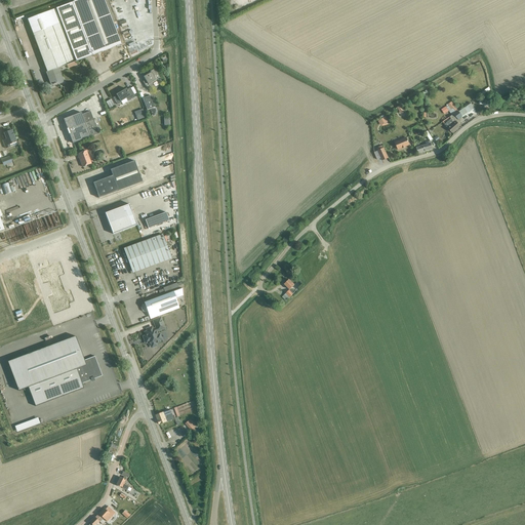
[(47,72),(59,68),(77,62),(84,58),(93,55),(122,44),(105,0),(77,0),(72,2),(65,5),(29,18),(47,72)]
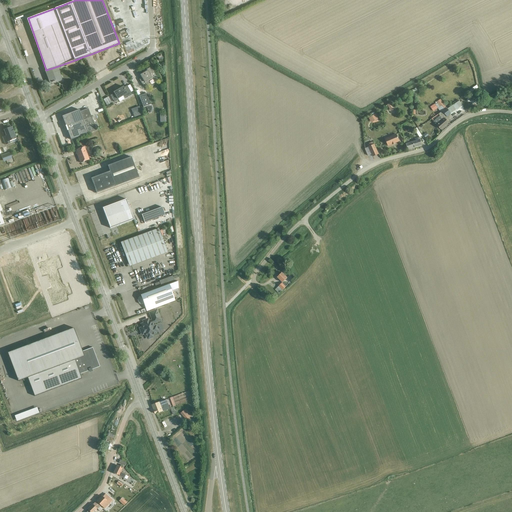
[(58,66),(46,70),(49,77),(48,78),(50,83),(58,80),(58,81),(62,80),(59,72),(60,71),(58,66)]
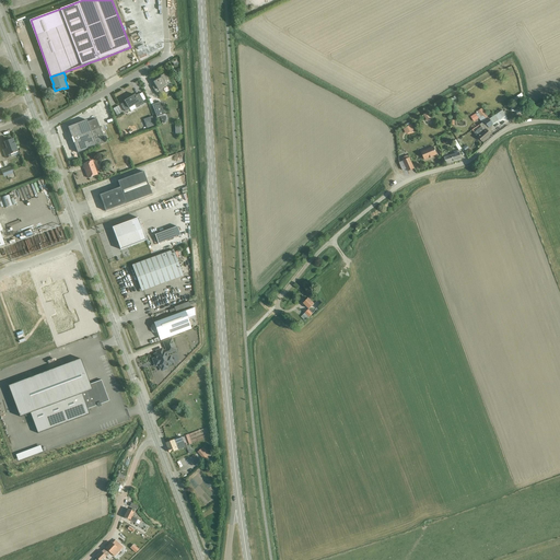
[(156,94),(163,91),(162,89),(166,85),(164,82),(167,80),(164,73),(156,78),(158,79),(153,82),(156,86),(153,89),(156,94)]
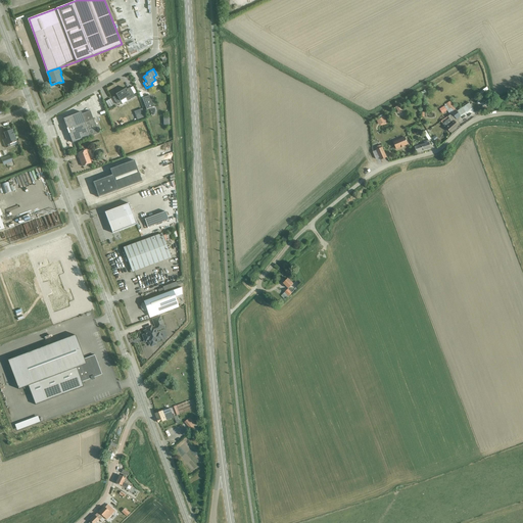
[(135,96),(130,88),(127,90),(126,88),(115,94),(116,95),(113,97),(117,104),(121,102),(120,101),(126,98),(128,101),(135,96)]
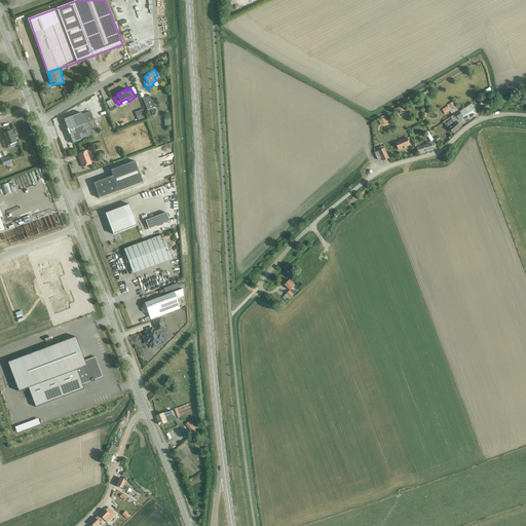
[(143,99),(147,110),(155,108),(151,96),(143,99)]
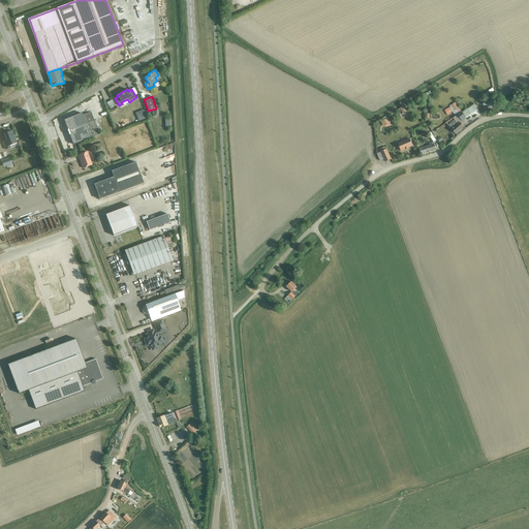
[(112,99),(106,102),(111,109),(116,105),(112,99)]
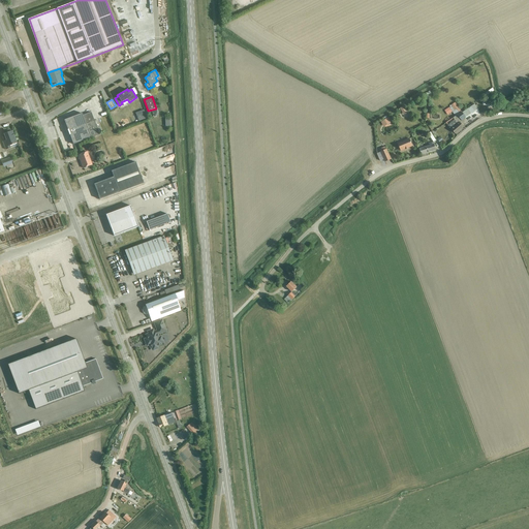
[(455,102),(450,105),(455,111),(453,112),(456,117),(455,117),(453,118),(456,122),(453,124),(456,127),(452,130),(456,133),(463,127),(460,123),(458,121),(461,119),(462,121),(466,118),(469,116),(478,110),(474,104),(465,111),(462,113),(462,112),(455,102)]
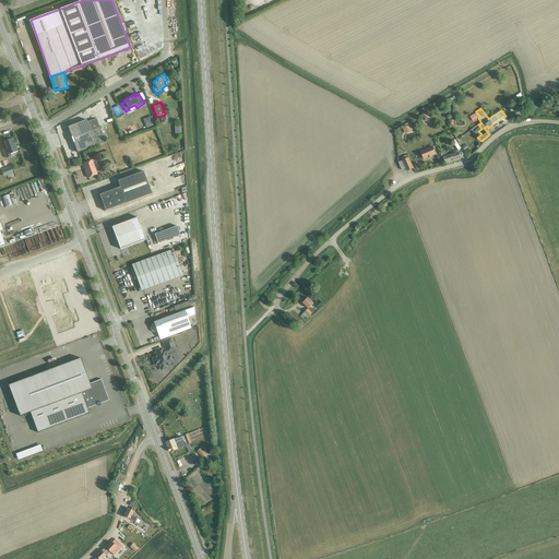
[(86,120),(68,127),(74,144),(73,144),(73,145),(74,147),(75,149),(75,147),(78,153),(96,145),(105,142),(96,119),(92,120),(87,122),(86,120)]
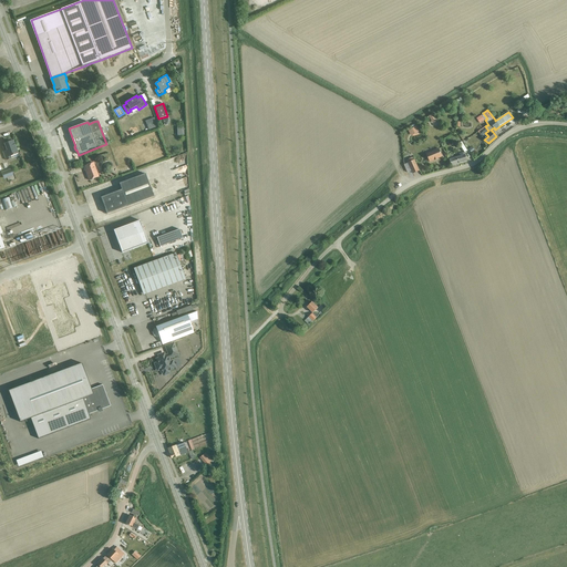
[(416,126),(409,131),(411,136),(419,132),(416,126)]
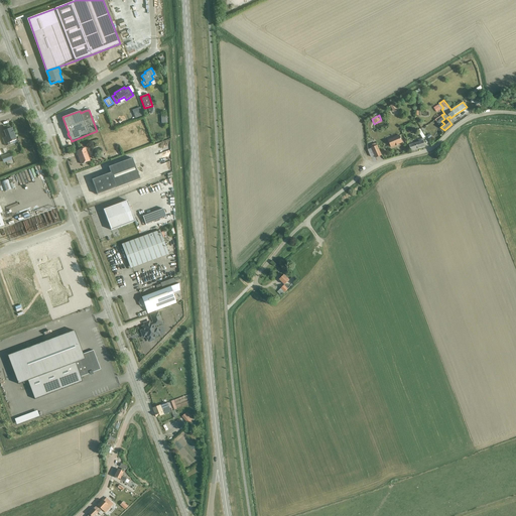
[(8,142),(16,139),(14,135),(13,135),(10,129),(3,132),(5,137),(3,139),(6,146),(9,145),(8,142)]
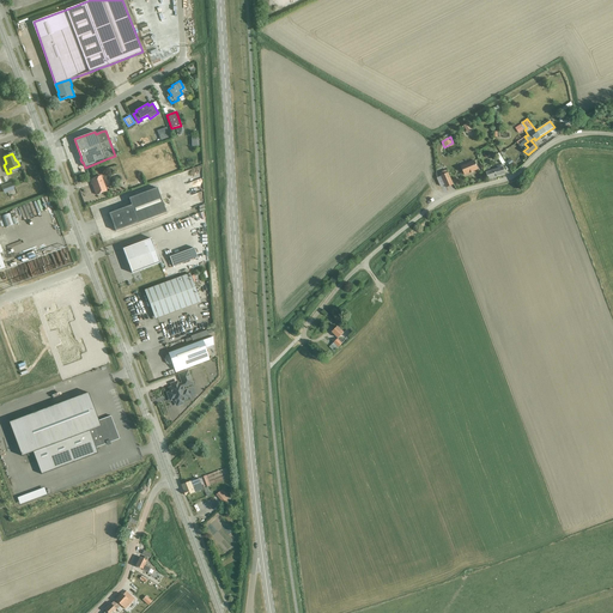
[(474,161),(461,167),(465,175),(471,173),(473,173),(473,171),(478,169),(474,161)]
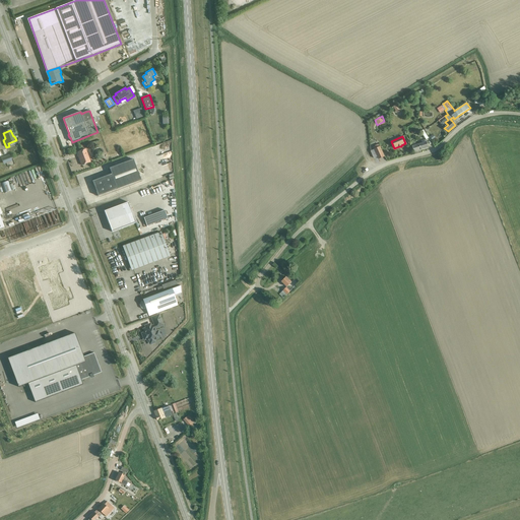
[(415,141),(411,142),(412,146),(414,151),(429,147),(426,139),(421,141),(423,143),(416,145),(415,141)]
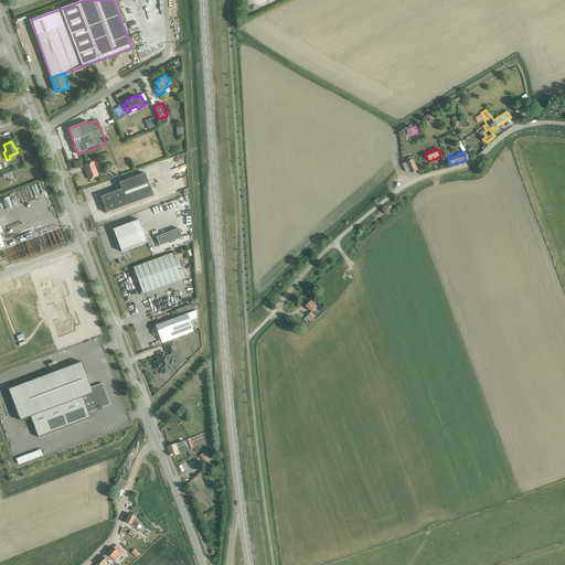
[(412,157),(405,159),(412,173),(418,170),(412,157)]
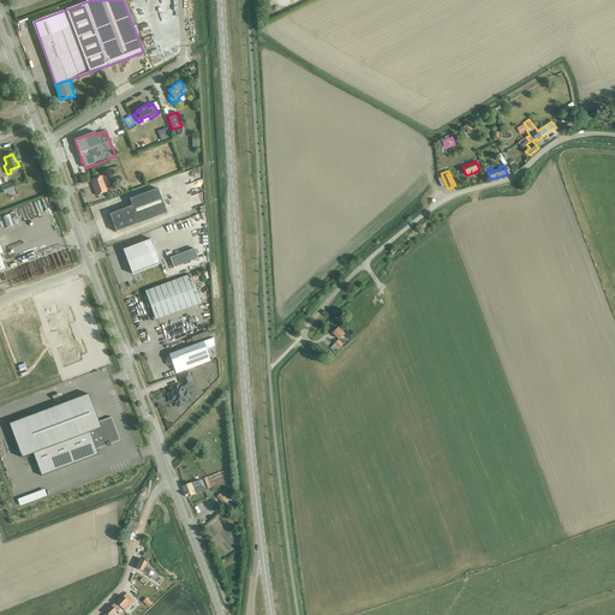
[(101,177),(90,180),(91,185),(93,185),(96,196),(107,192),(101,177)]
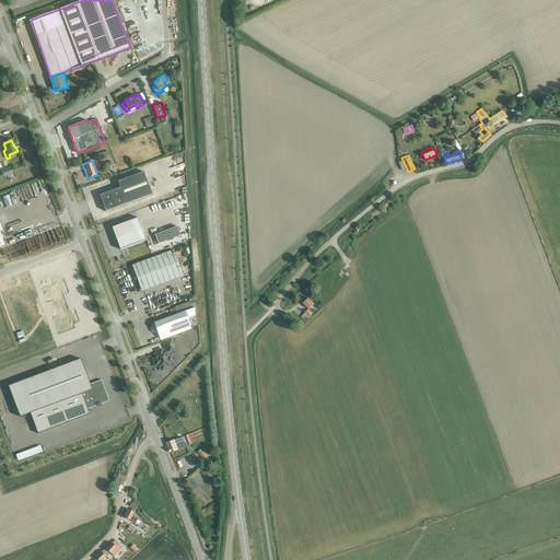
[(105,193),(100,195),(105,209),(106,211),(126,203),(152,194),(143,172),(118,182),(120,187),(111,190),(105,193)]
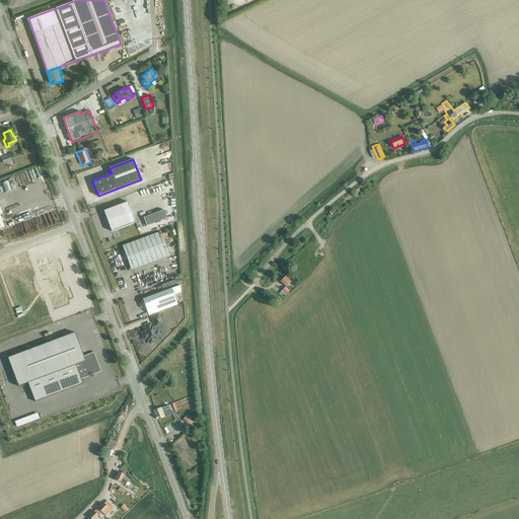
[(1,183),(5,193),(12,191),(8,180),(1,183)]
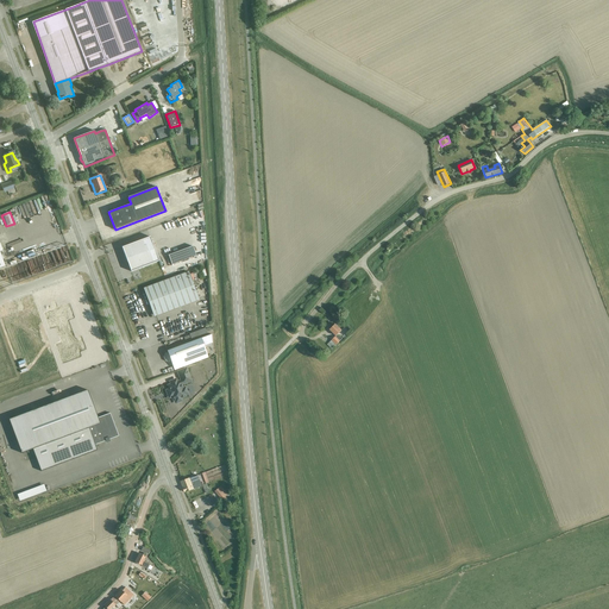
[(121,248),(131,271),(159,261),(150,237),(121,248)]
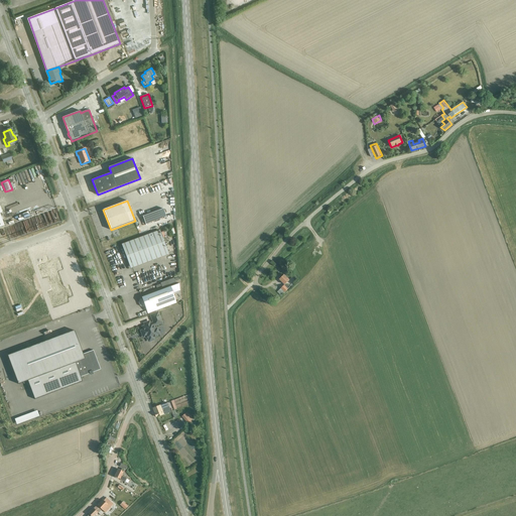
[(12,208),(6,210),(9,218),(15,216),(12,208)]
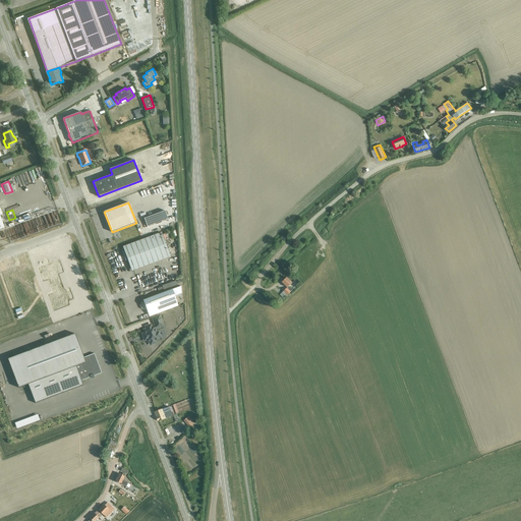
[(161,212),(143,219),(147,226),(164,220),(161,212)]
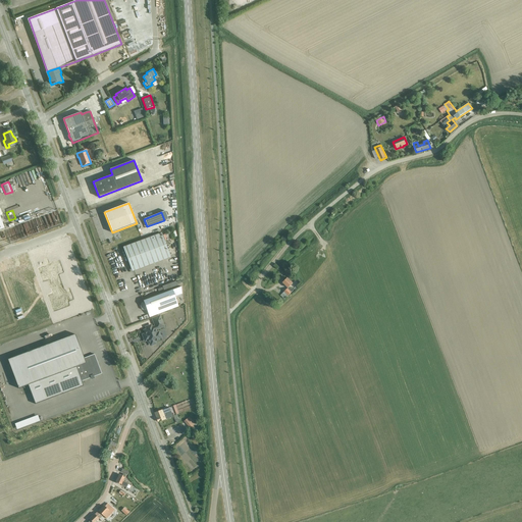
[(161,232),(123,247),(132,269),(134,270),(170,257),(161,232)]
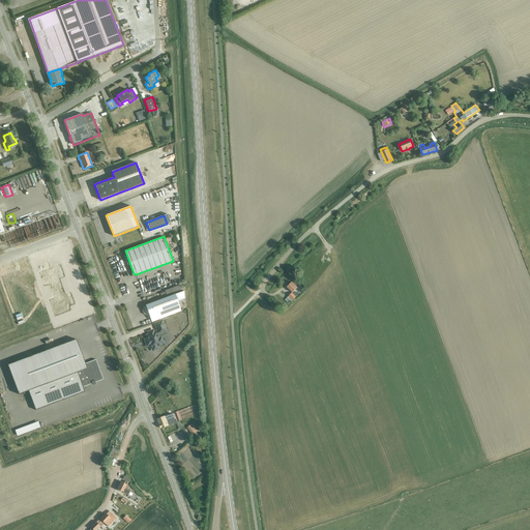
[(60,264),(37,272),(42,287),(49,285),(53,297),(48,299),(54,317),(71,311),(69,305),(75,303),(70,293),(64,295),(64,293),(60,281),(59,282),(58,280),(64,276),(60,264)]
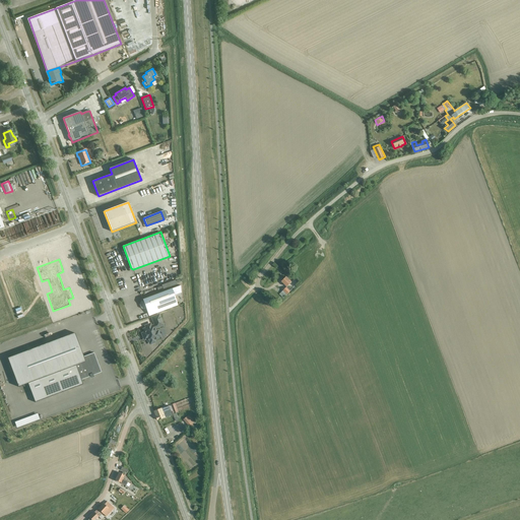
[(283,290),(281,293),(285,297),(287,295),(293,288),(288,285),(291,281),(286,277),(281,281),(286,286),(283,290)]
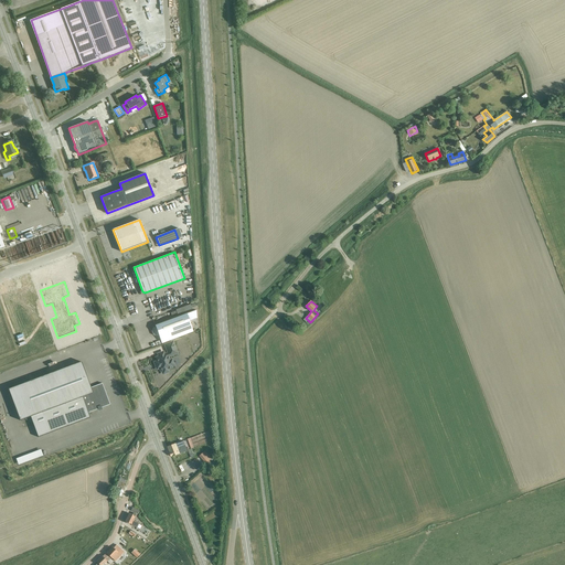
[(193,331),(190,321),(196,318),(196,310),(155,326),(156,327),(153,328),(151,331),(153,334),(157,337),(159,336),(161,343),(193,331)]
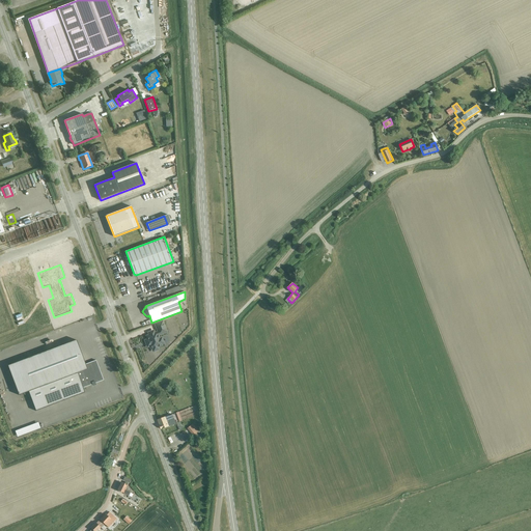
[(160,339),(159,339),(158,335),(164,333),(165,330),(163,322),(156,325),(159,332),(155,334),(154,333),(154,332),(151,332),(150,333),(150,334),(149,335),(150,335),(147,336),(148,341),(149,344),(151,350),(152,348),(154,350),(156,351),(157,350),(157,348),(158,347),(157,347),(162,345),(161,343),(162,342),(161,339),(160,339)]
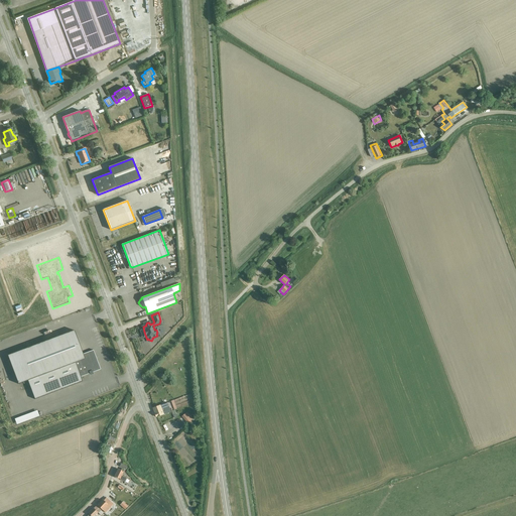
[(74,331),(7,355),(18,384),(28,380),(35,399),(83,381),(81,377),(90,374),(90,375),(93,374),(93,373),(101,370),(94,350),(83,354),(74,331)]
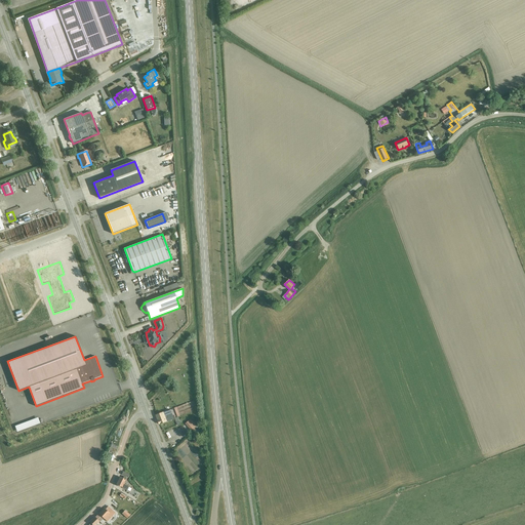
[(170,409),(156,415),(158,420),(159,425),(174,419),(172,415),(171,410),(170,409)]
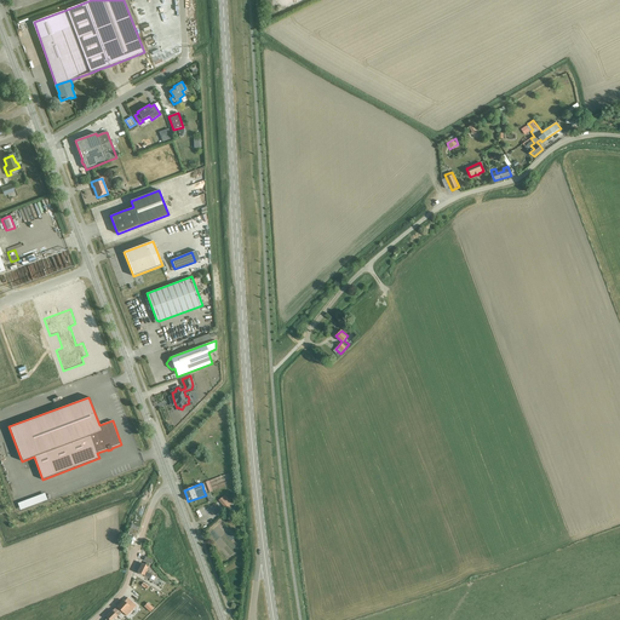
[(225,494),(219,500),(227,509),(227,507),(230,505),(233,504),(225,494)]
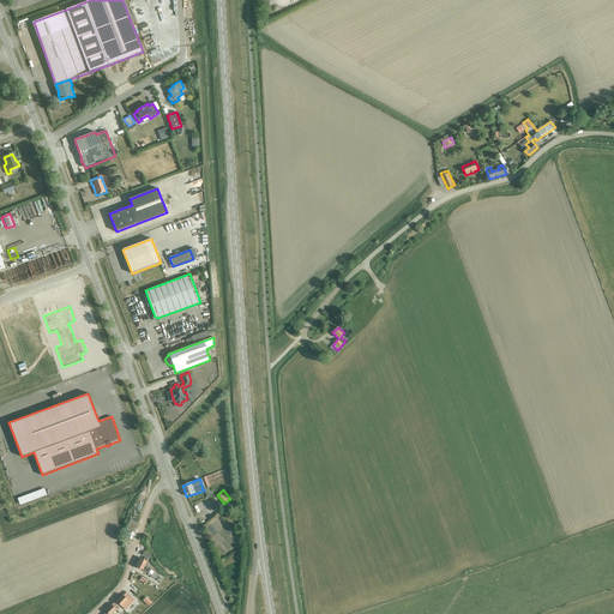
[(138,563),(136,567),(149,573),(151,570),(149,569),(146,567),(144,566),(146,561),(148,559),(146,558),(145,558),(144,558),(144,560),(140,558),(138,563)]
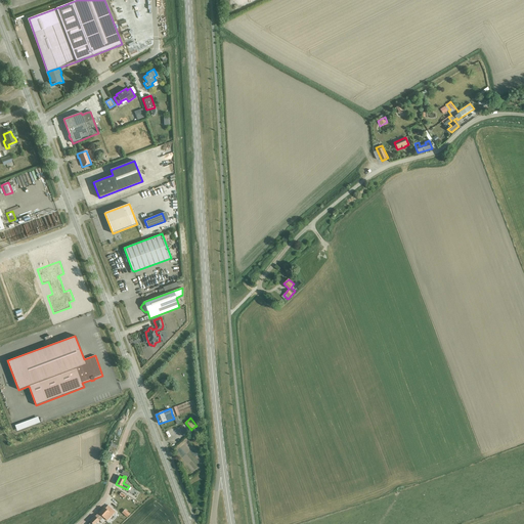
[(101,511),(99,513),(100,514),(105,520),(106,520),(107,521),(113,515),(116,512),(115,512),(108,506),(105,509),(104,508),(101,511)]
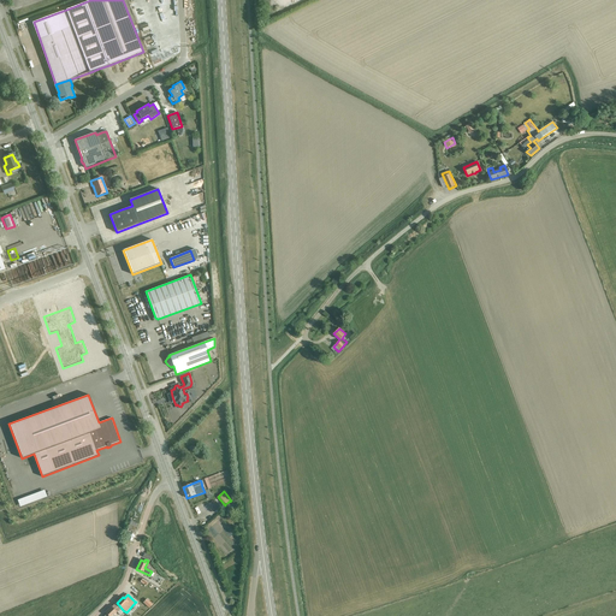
[(106,614),(108,615),(114,615),(113,615),(117,611),(119,615),(123,611),(119,608),(114,603),(111,605),(105,611),(106,611),(105,612),(106,614)]
